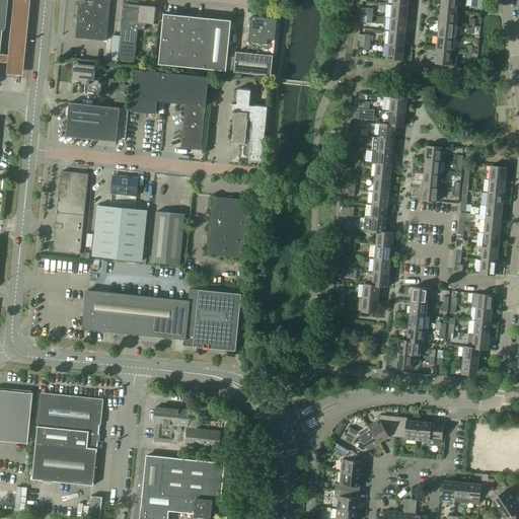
[(29,0),(11,0),(4,75),(22,77),(29,0)]
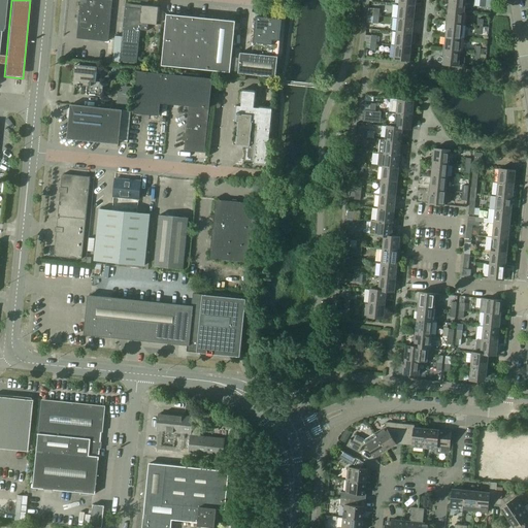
[(83,14),(81,20),(79,19),(78,20),(79,20),(77,38),(108,41),(112,0),(111,0),(80,0),(80,13),(79,13),(79,14),(83,14)]
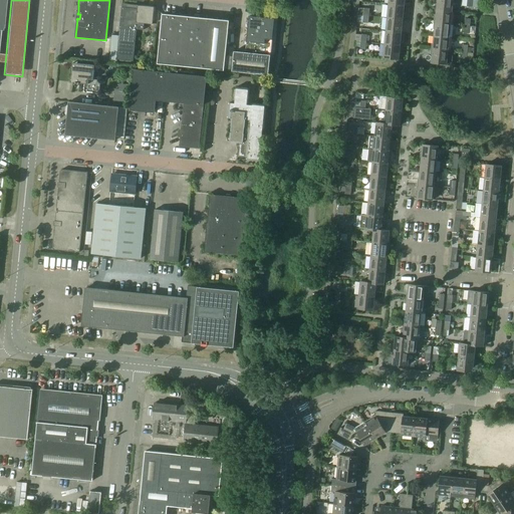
[(438,0),(437,9),(453,11),(453,0),(438,0)]
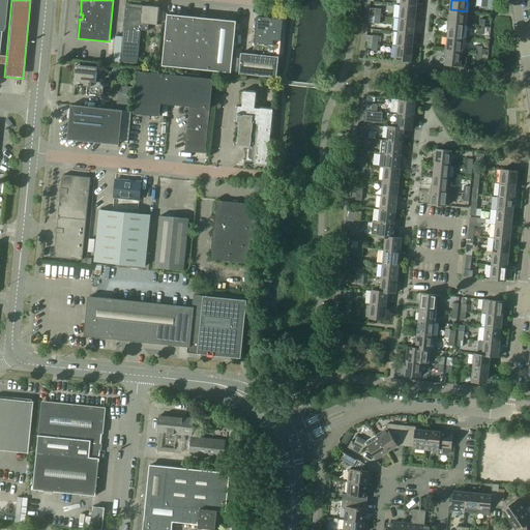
[(401,4),(400,18),(415,20),(417,6),(401,4)]
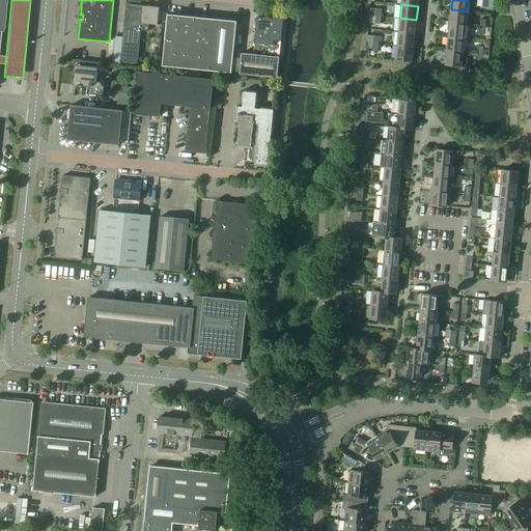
[(143,9),(135,8),(130,8),(127,7),(123,37),(116,36),(115,43),(113,64),(120,65),(121,61),(138,63),(141,30),(148,31),(149,24),(158,25),(160,7),(143,5),(143,9)]
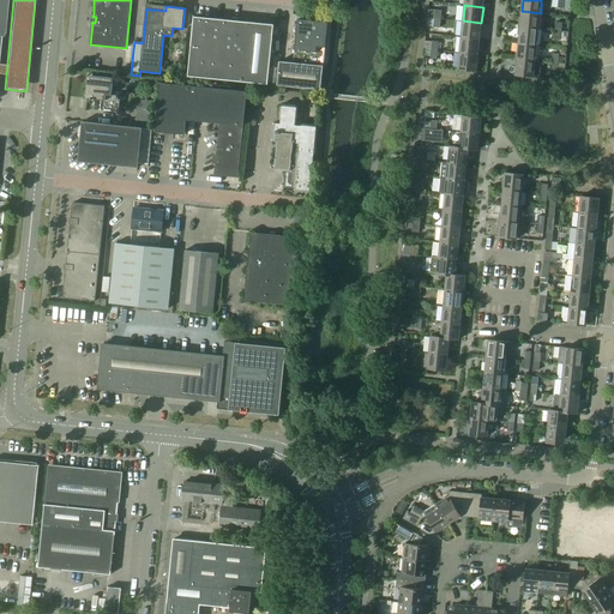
[(522,11),(521,26),(539,29),(541,13),(522,11)]
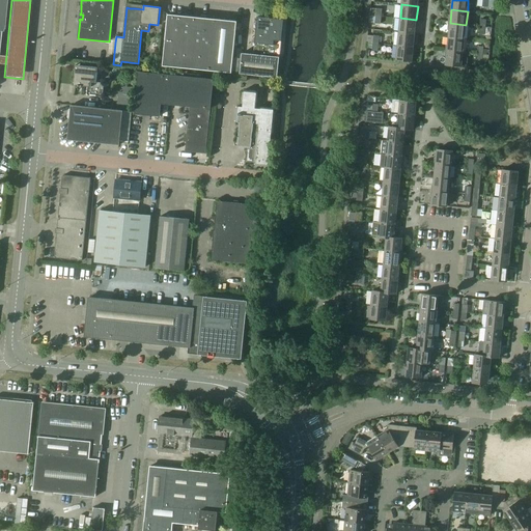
[(215,16),(214,16),(201,15),(201,18),(168,14),(163,65),(232,73),(238,21),(214,19),(215,16)]
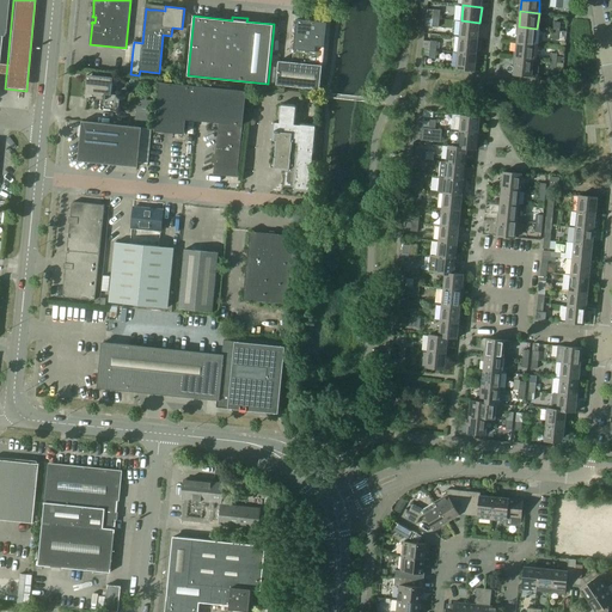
[(294,49),(293,62),(279,61),(276,84),(320,89),(324,53),(326,23),(298,19),(295,38),(294,49)]
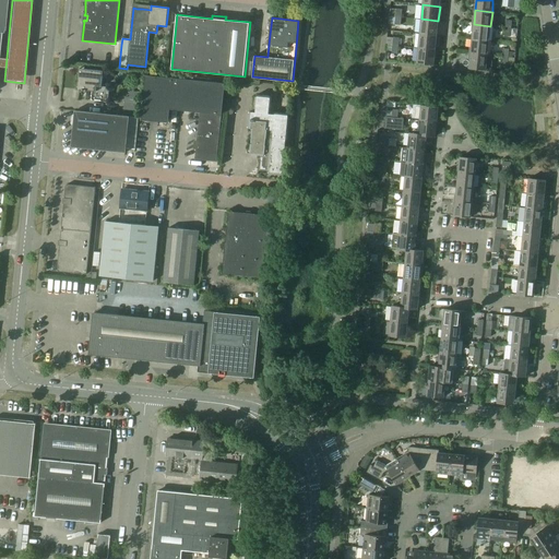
[(421,19),(420,34),(437,35),(438,21),(421,19)]
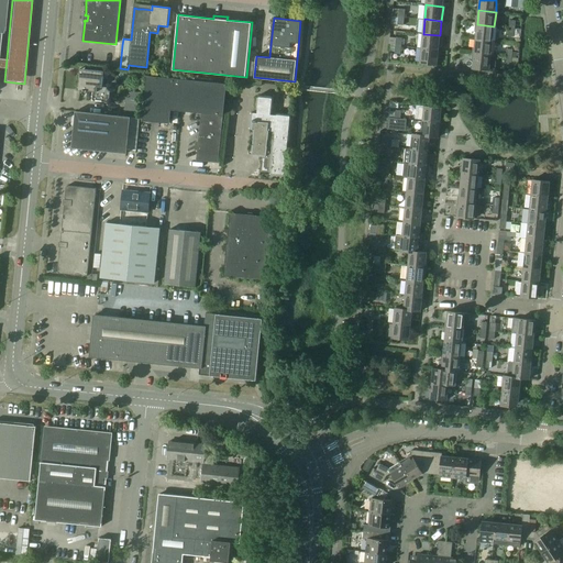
[(477,24),(476,39),(493,41),(494,26),(477,24)]
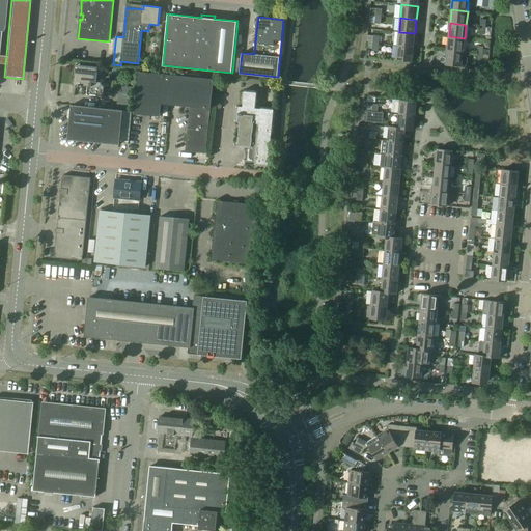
[(399,32),(397,46),(414,47),(415,33),(399,32)]
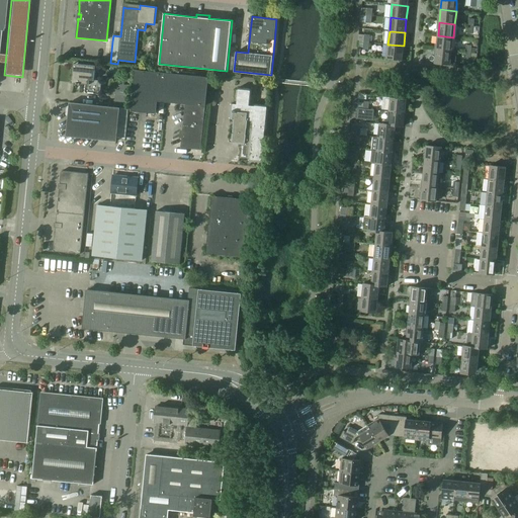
[(438,35),(436,50),(452,51),(453,37),(438,35)]
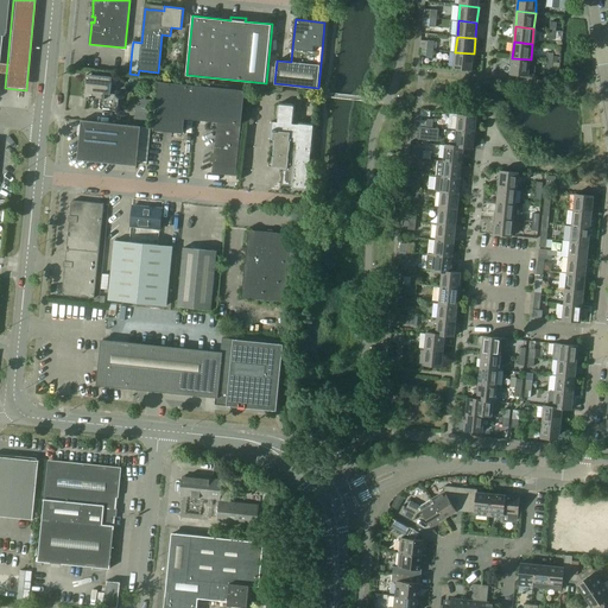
[(474,54),(455,52),(454,68),(472,70),(474,54)]
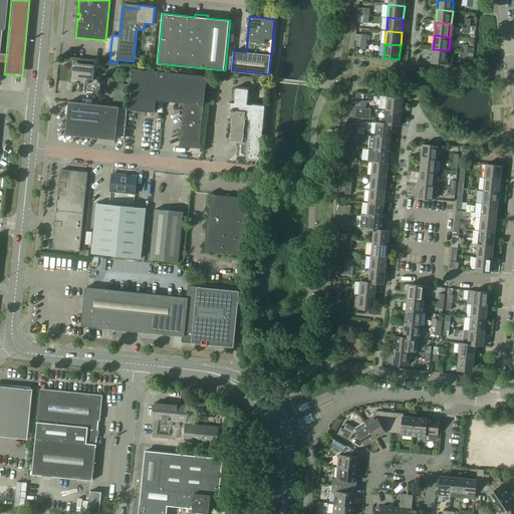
[(433,49),(432,62),(452,64),(454,51),(449,50),(433,49)]
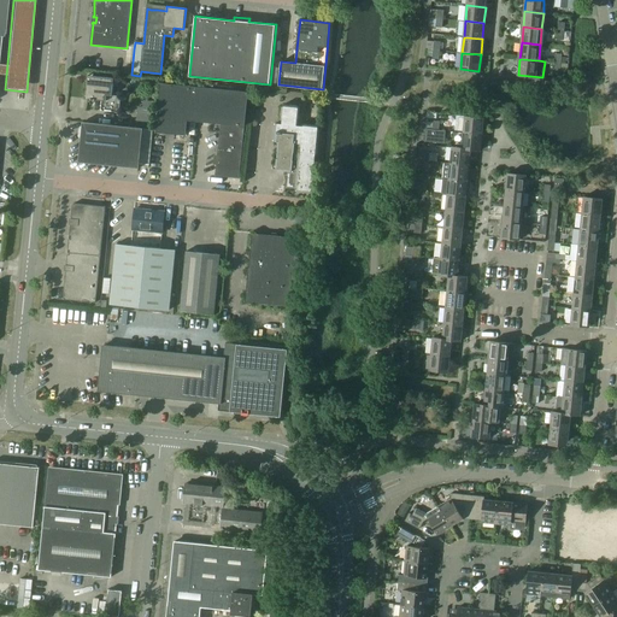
[(112,95),(113,78),(88,76),(86,99),(92,99),(92,100),(95,100),(101,100),(101,110),(119,112),(122,97),(112,95)]
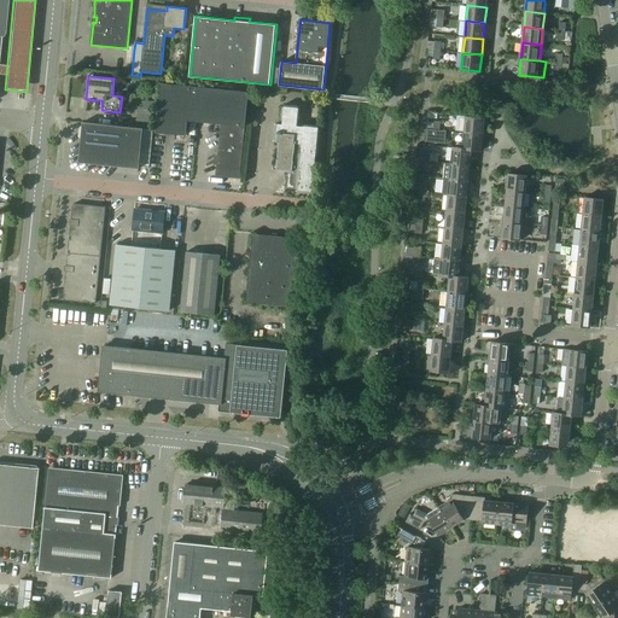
[(187,120),(197,121),(200,87),(162,83),(157,132),(186,135),(187,120)]
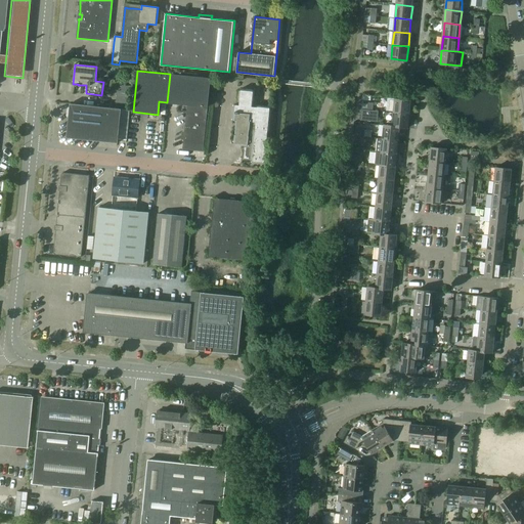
[(170,74),(167,102),(187,104),(183,149),(204,151),(211,78),(170,74)]
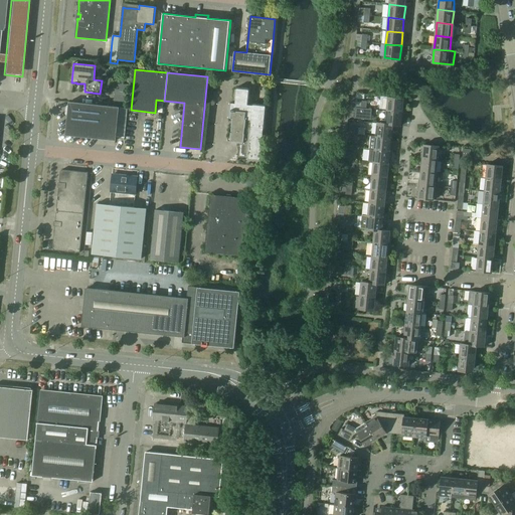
[(239,156),(248,157),(247,160),(260,161),(261,158),(262,158),(268,105),(249,104),(250,89),(235,88),(234,104),(230,103),(229,118),(233,119),(233,120),(232,120),(230,142),(240,143),(239,156)]
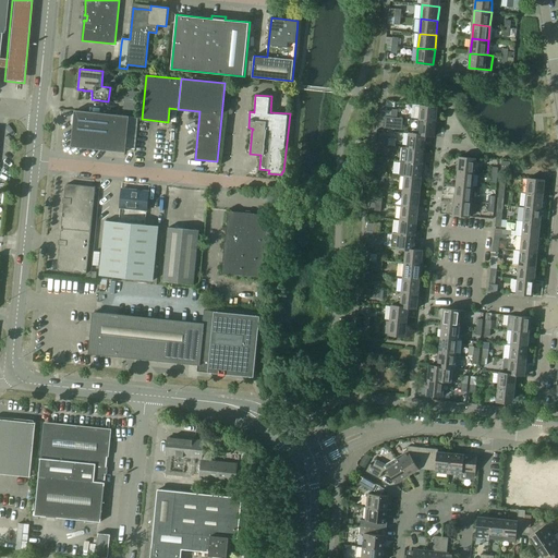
[(124,97),(123,113),(136,114),(138,98),(137,98),(129,97),(124,97)]
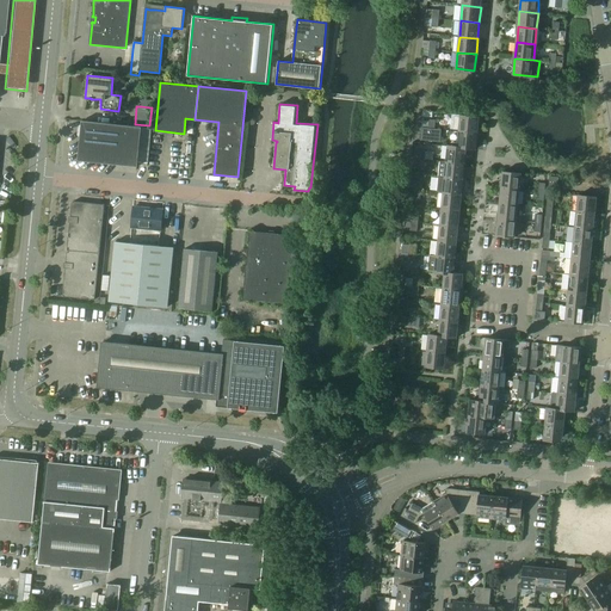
[(461,115),(460,131),(477,133),(479,117),(461,115)]
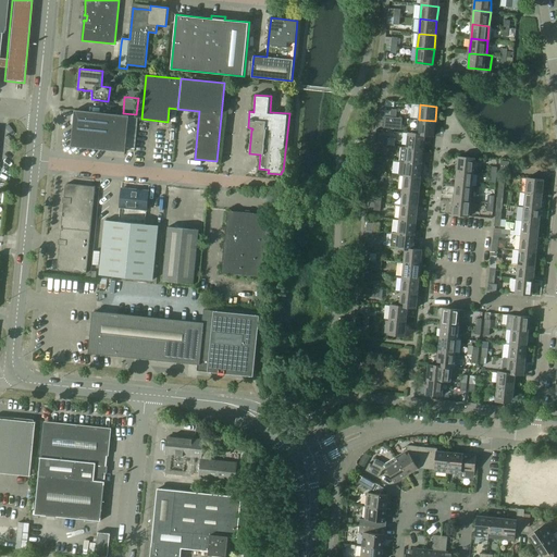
[(75,110),(71,146),(125,151),(125,149),(134,150),(137,119),(128,119),(128,115),(77,110),(75,110)]
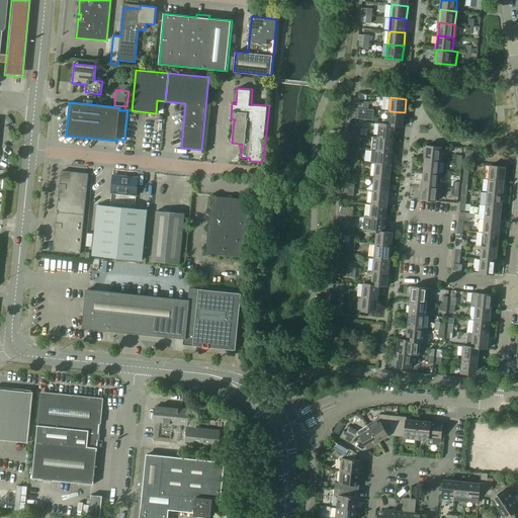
[(357,108),(356,118),(373,120),(374,109),(368,109),(363,108),(357,108)]
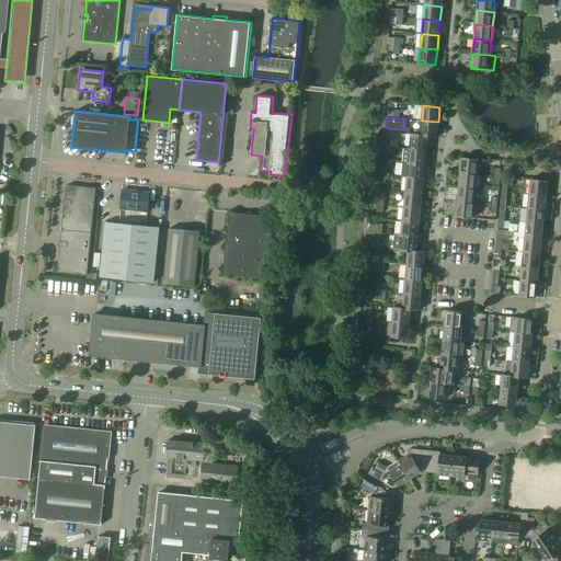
[(422,121),(420,134),(420,135),(428,136),(437,137),(438,122),(422,121)]
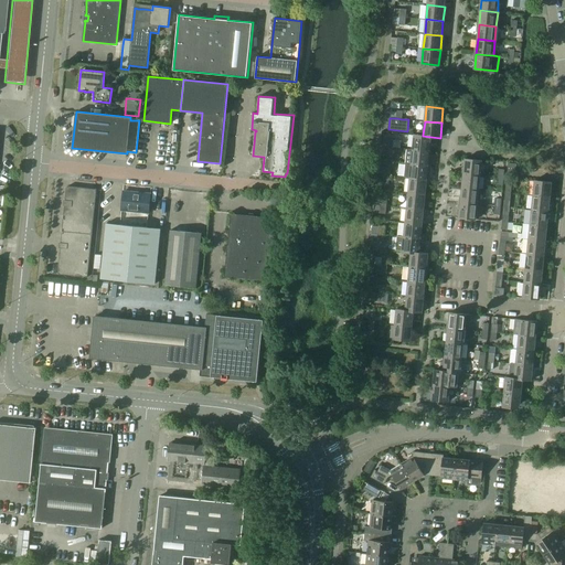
[(414,135),(413,149),(429,151),(432,137),(423,136),(423,135),(414,135)]
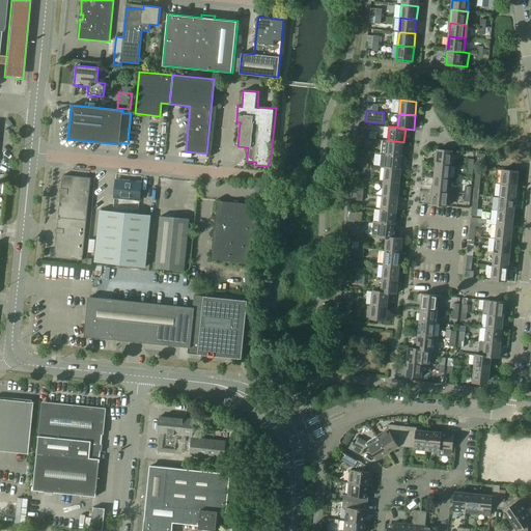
[(359,130),(358,137),(369,138),(370,131),(359,130)]
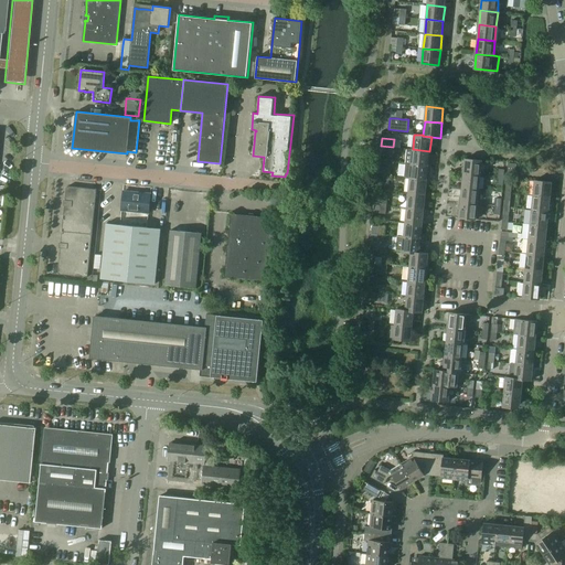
[(381,146),(380,152),(386,153),(386,155),(392,156),(393,147),(381,146)]
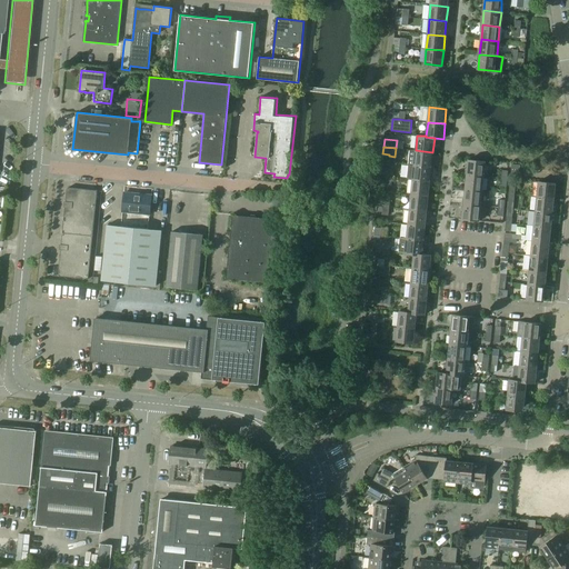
[(416,150),(410,150),(409,165),(431,167),(432,152),(416,150)]
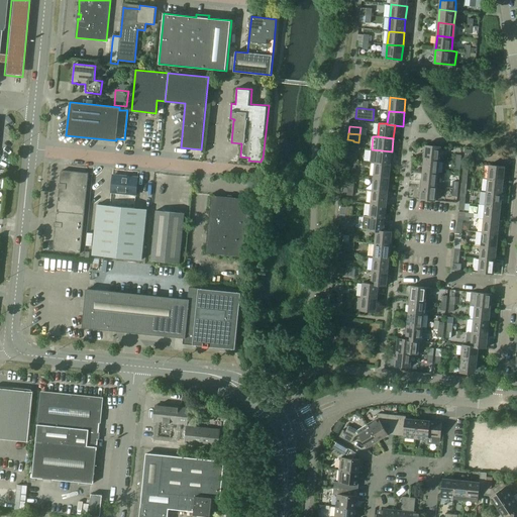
[(425,145),(424,159),(439,161),(441,146),(425,145)]
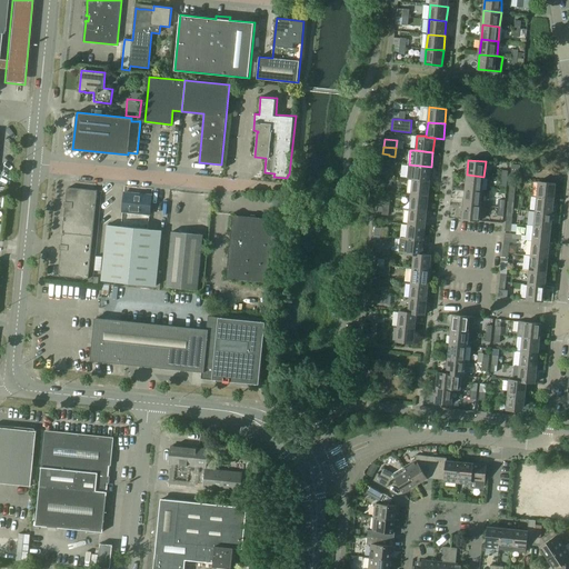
[(521,165),(512,163),(511,173),(520,175),(521,165)]
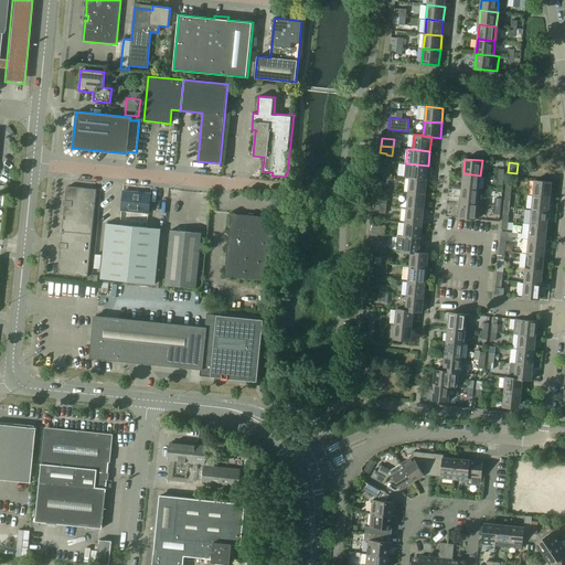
[(428,166),(406,163),(404,178),(409,179),(427,180),(428,166)]
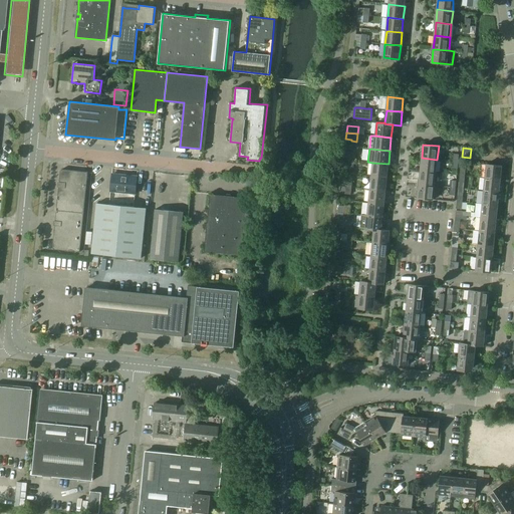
[(344,153),(343,160),(349,160),(354,161),(355,154),(344,153)]
